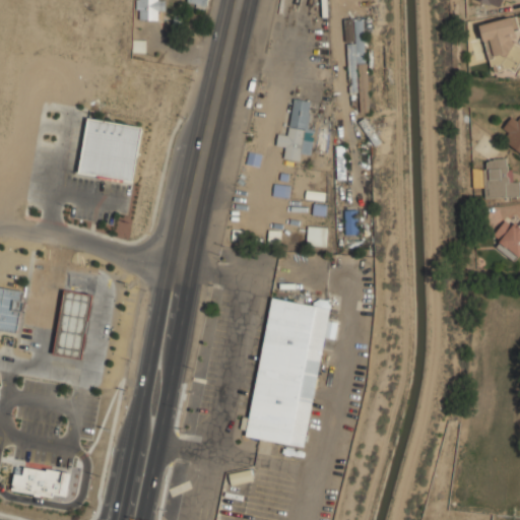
[(165,0),(136,0),(136,19),(155,19),(155,10),(165,10),(165,0)]
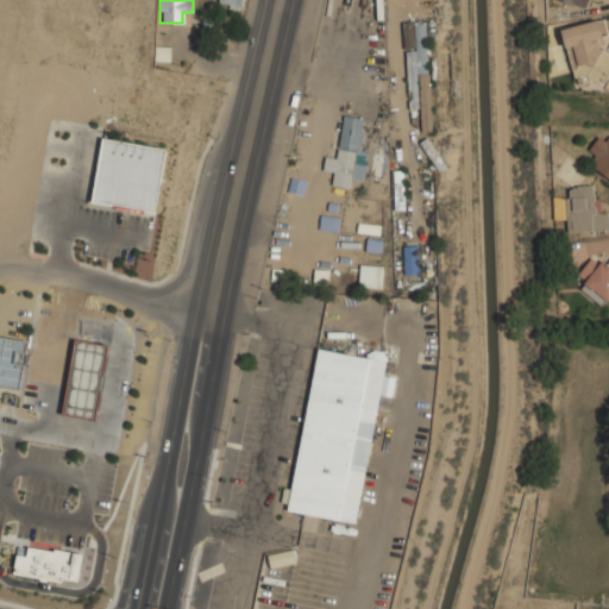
[(243,0),(220,0),(220,8),(243,10),(243,0)]
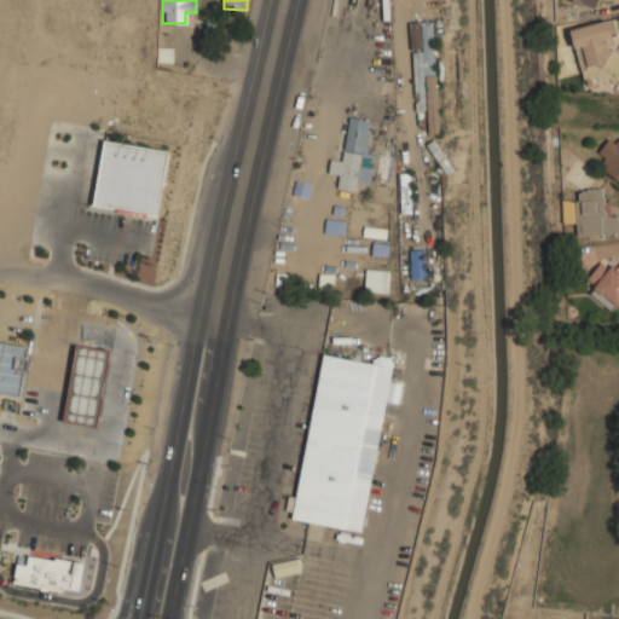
[(572,28),(582,74),(618,67),(609,19),(572,28)]
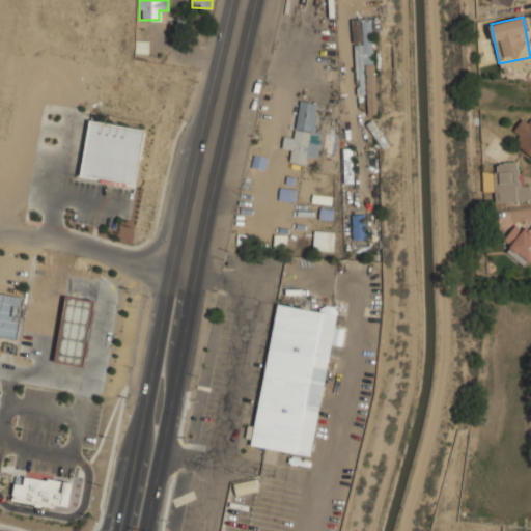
[(361,43),(360,19),(351,19),(352,43),(361,43)]
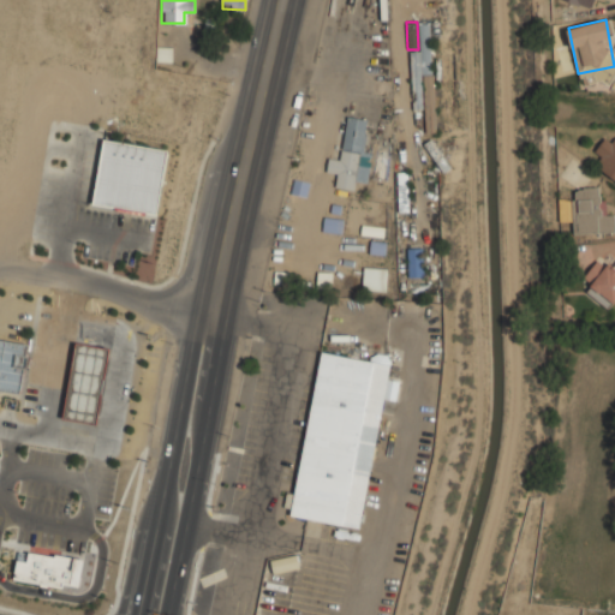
[(431,24),(421,24),(422,52),(411,52),(415,108),(424,107),(425,133),(437,132),(431,24)]
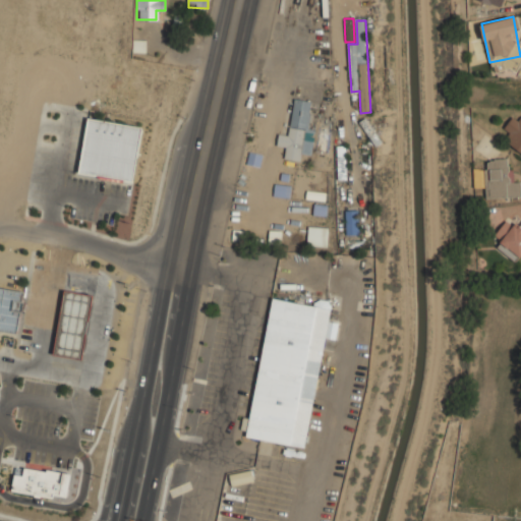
[(310,101),(293,99),(290,135),(278,133),(277,147),(286,147),(285,159),(300,161),(301,152),(310,153),(312,137),(306,136),(310,101)]
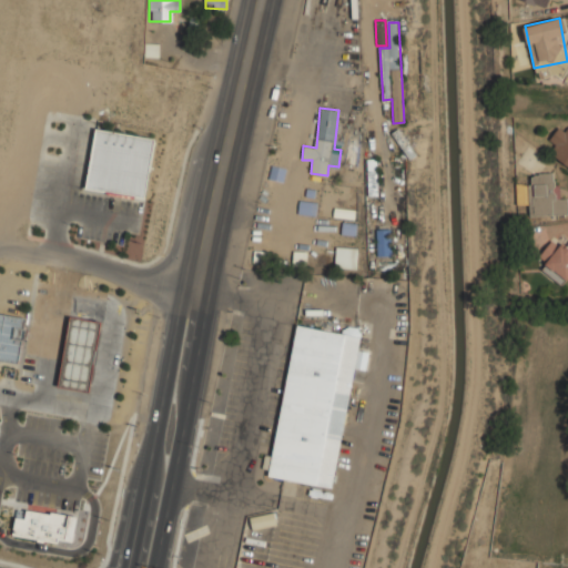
[(567,129),(567,130),(558,125),(549,140),(557,144),(549,156),(567,166),(567,129)]
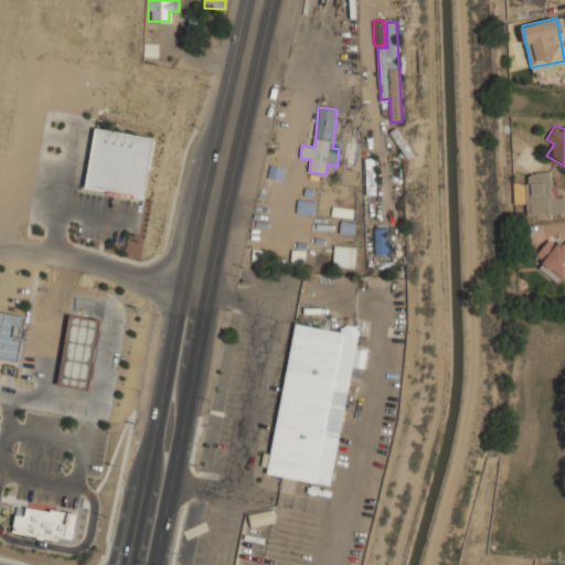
[(155,139),(95,128),(84,188),(144,199),(155,139)]
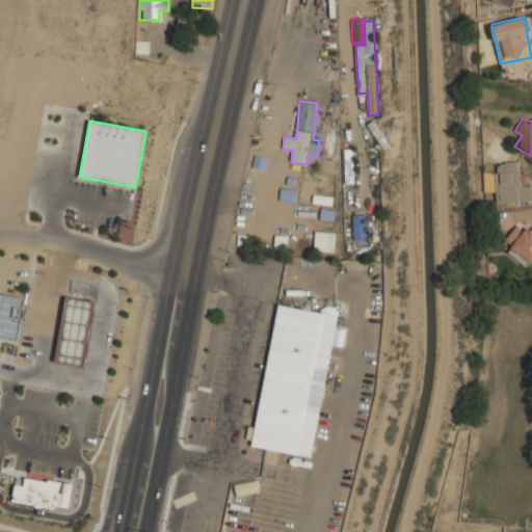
[(519,161),(496,162),(496,202),(531,202),(531,184),(519,184),(519,161)]
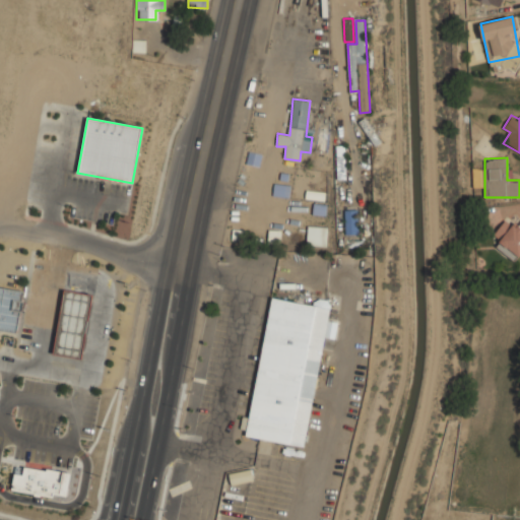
[(344,209),(344,234),(356,234),(356,209),(344,209)]
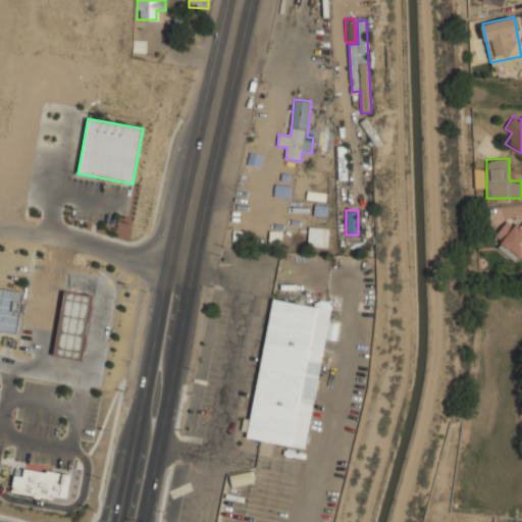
[(521,259),(521,223),(520,226),(508,218),(496,237),(503,242),(499,247),(520,262),(521,259)]
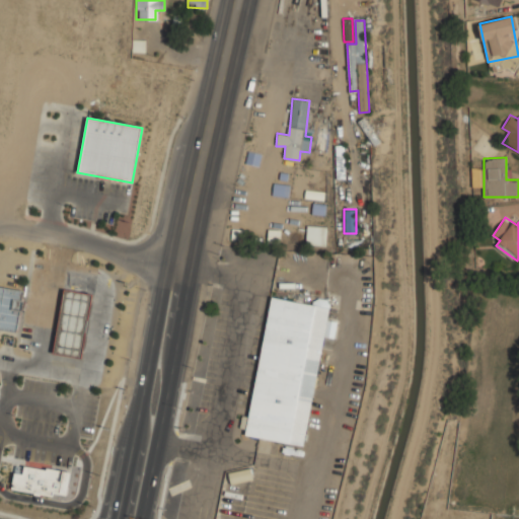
[(325,245),(326,226),(306,225),(306,244),(325,245)]
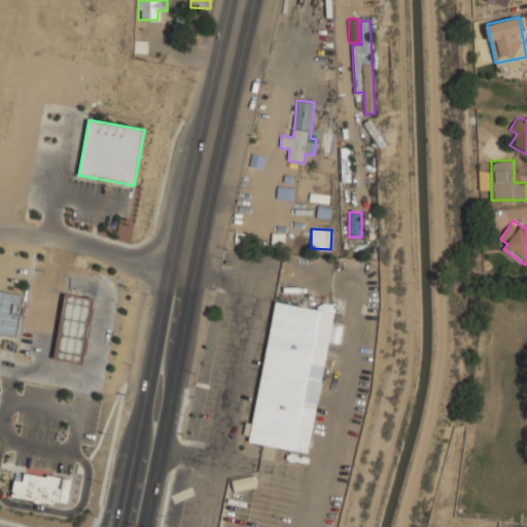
[(28,294),(0,289),(0,335),(21,339),(28,294)]
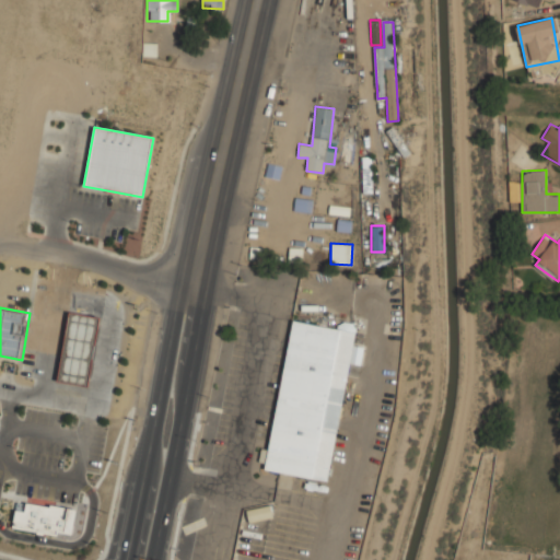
[(100,315),(69,311),(57,382),(89,387),(100,315)]
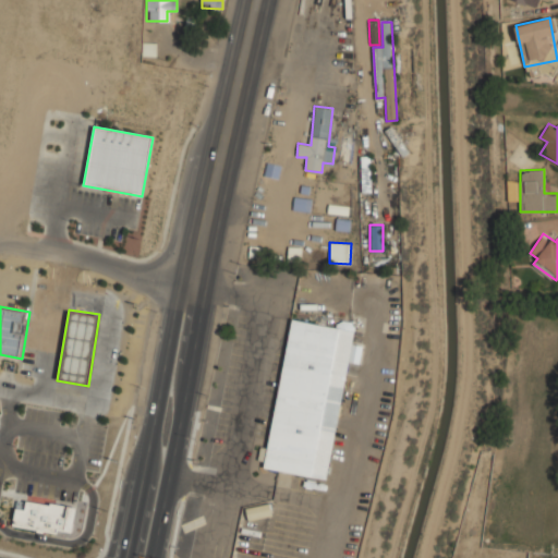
[(327,480),(347,361),(358,363),(361,346),(351,343),(354,324),(338,320),(337,327),(290,319),(268,448),(263,447),(258,468),(327,480)]
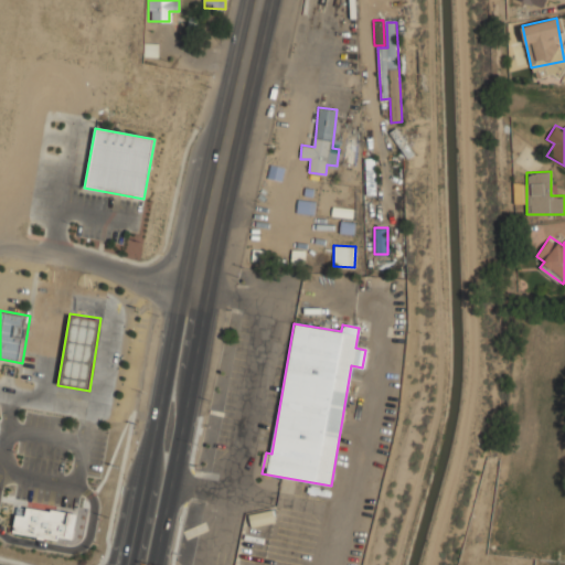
[(12,533),(17,505),(74,515),(70,543),(12,533)]
